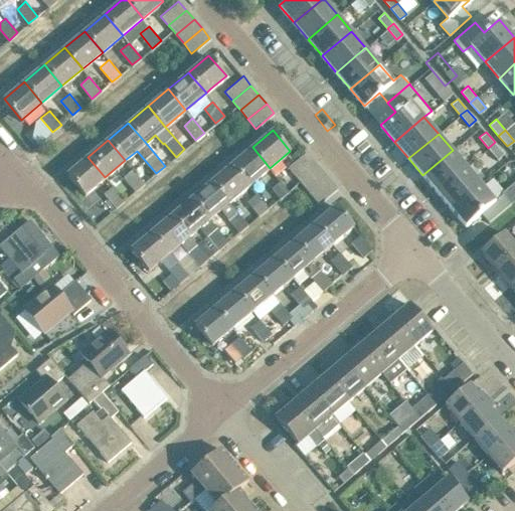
[(495,142),(488,148),(497,159),(504,153),(495,142)]
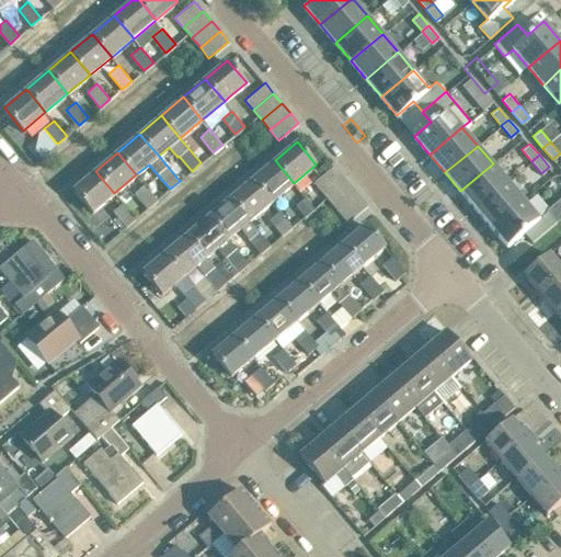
[(252,179),(272,201),(294,183),(275,160),(252,179)]
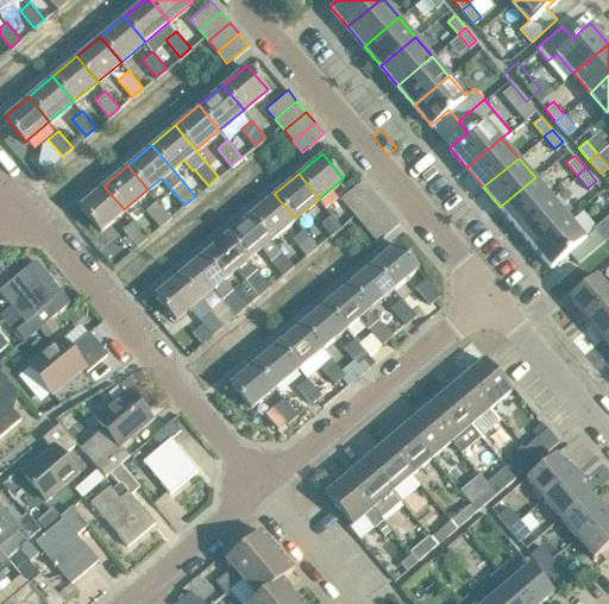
[(552,197),(535,177),(500,207),(516,226),(552,197)]
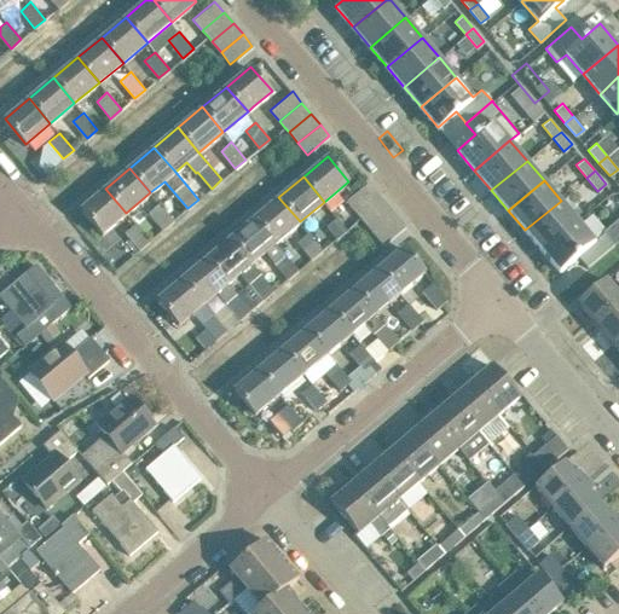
[(377,192),(369,181),(346,200),(356,212),(377,192)]
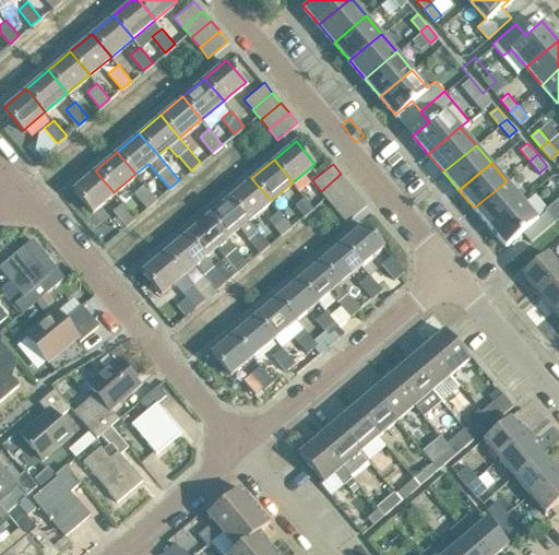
[(92,211),(109,197),(114,192),(95,170),(73,189),(92,211)]
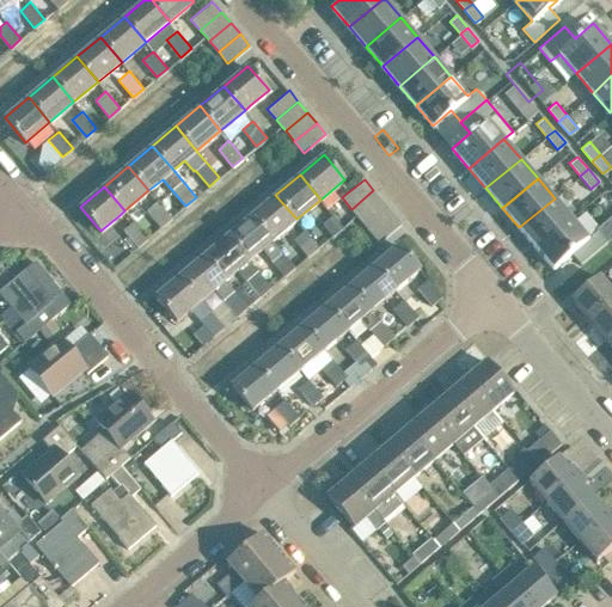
[(361,220),(383,201),(373,190),(352,209),(361,220)]
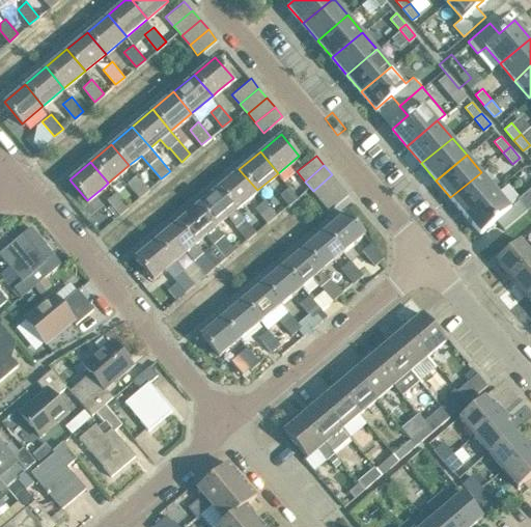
[(218,187),(236,207),(257,190),(239,169),(218,187)]
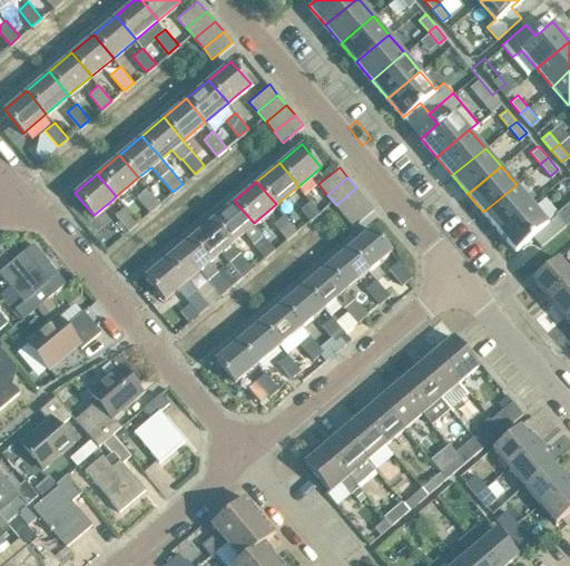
[(483,212),(500,231),(532,203),(517,185),(483,212)]
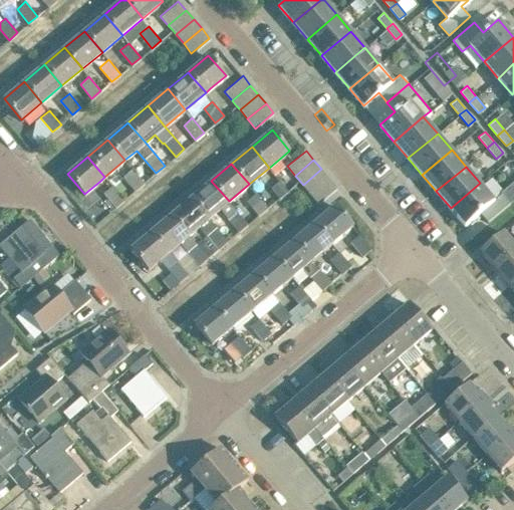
[(136,190),(145,183),(133,168),(123,176),(136,190)]
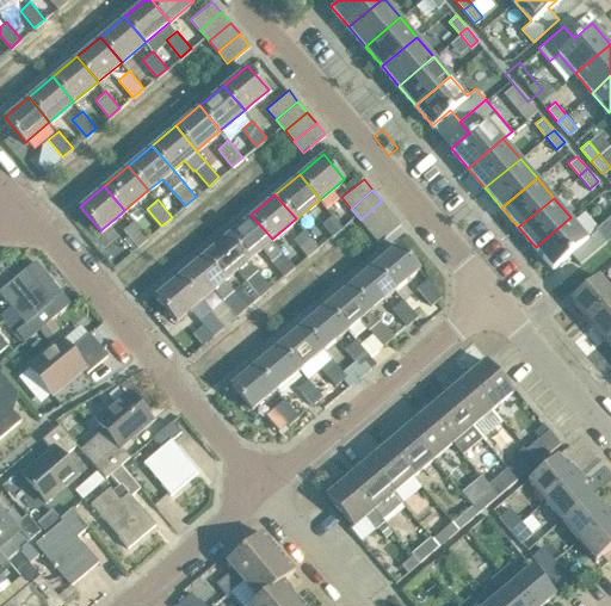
[(392,211),(382,201),(360,220),(369,230),(392,211)]
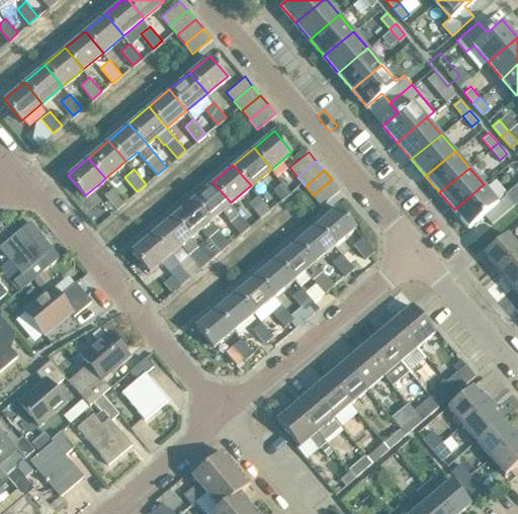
[(321,204),(339,189),(332,179),(313,195),(321,204)]
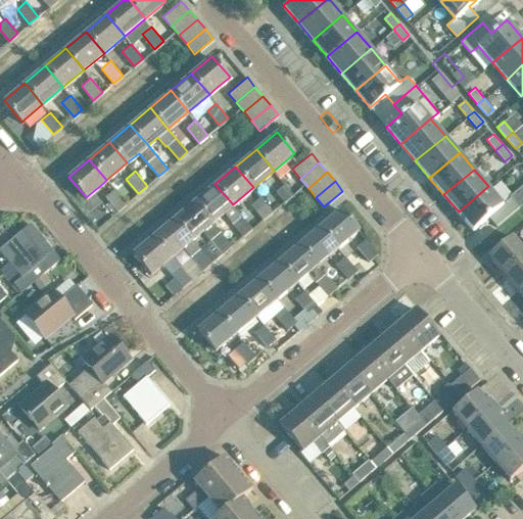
[(283,183),(274,190),(283,201),(292,193),(283,183)]
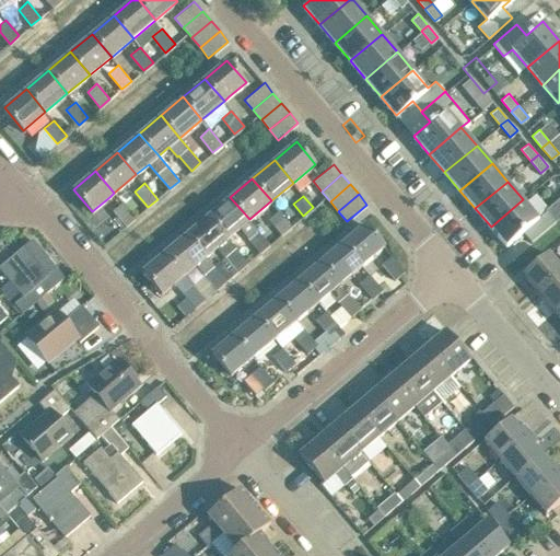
[(230,197),(208,216),(228,238),(249,219),(230,197)]
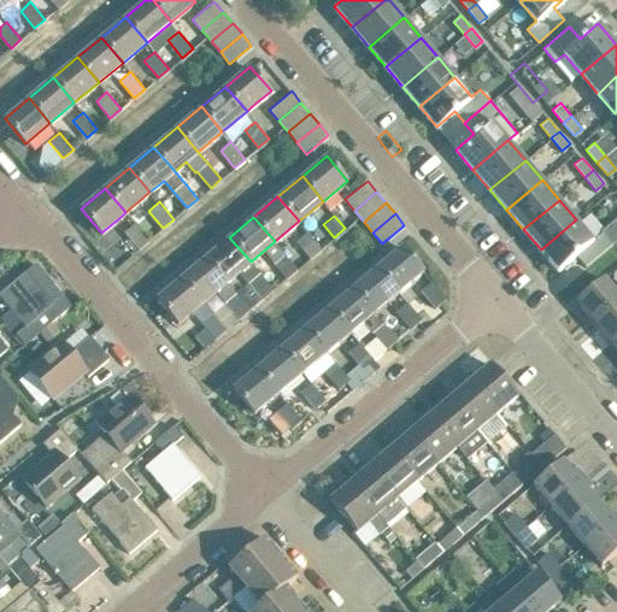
[(576,219),(541,249),(558,270),(576,254),(587,266),(613,245),(611,243),(601,231),(592,240),(576,219)]
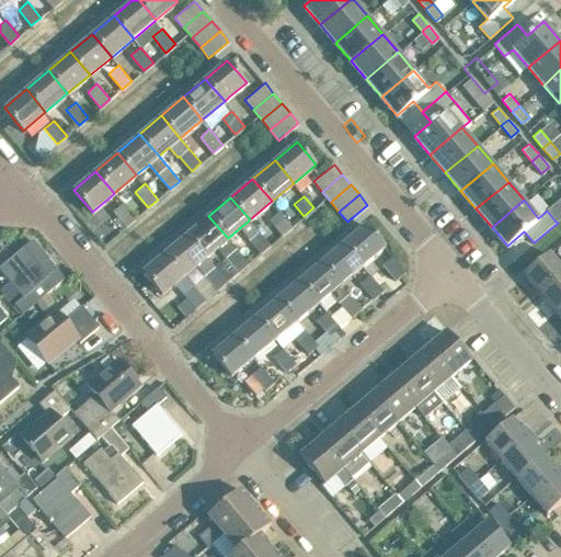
[(126,226),(136,217),(123,202),(113,211),(126,226)]
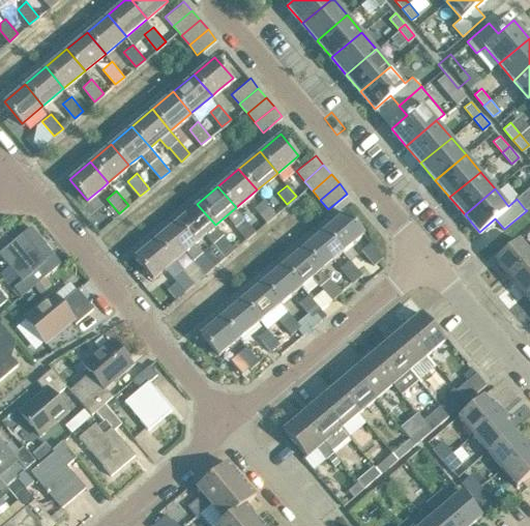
[(529,204),(522,195),(517,199),(525,209),(529,204)]
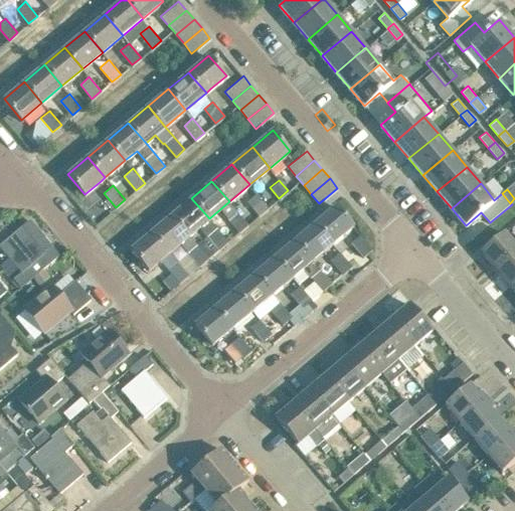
[(260,214),(268,207),(255,193),(247,201),(260,214)]
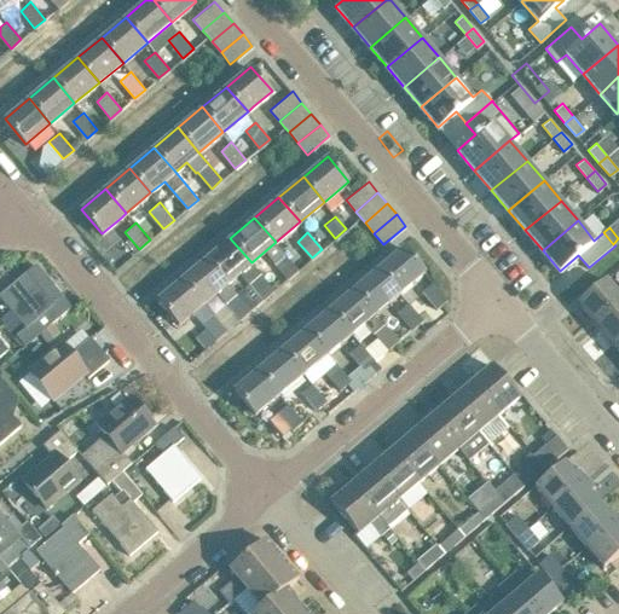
[(249,310),(275,289),(252,262),(230,238),(206,258),(229,284),(241,274),(249,284),(237,295),(249,310)]
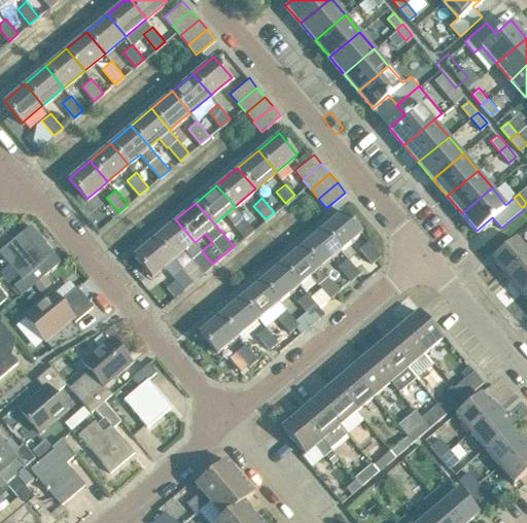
[(323,228),(341,248),(361,231),(344,210),(323,228)]
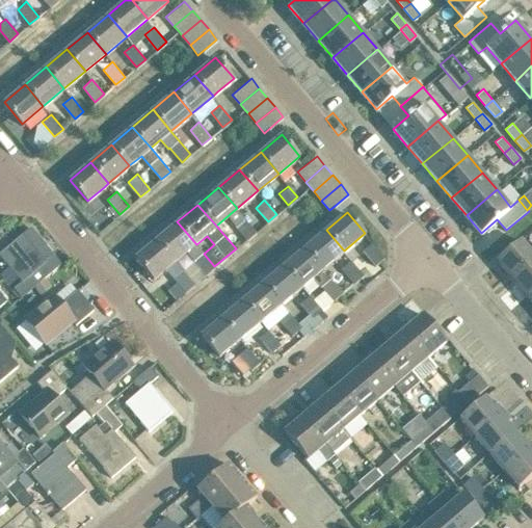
[(256,232),(244,217),(235,225),(247,239),(256,232)]
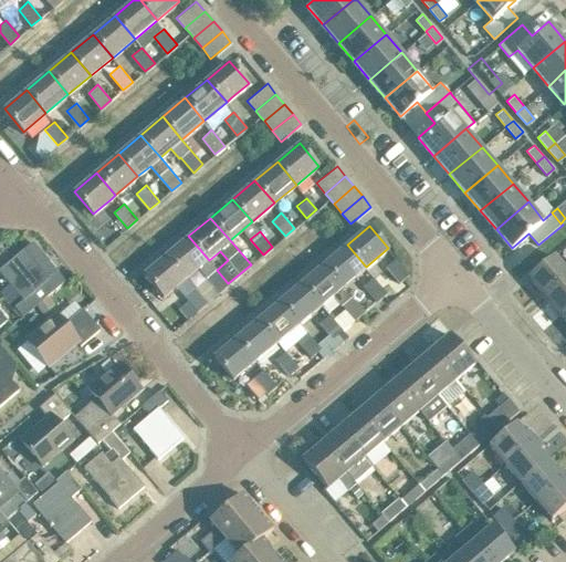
[(217,270),(209,260),(188,236),(166,255),(185,278),(198,267),(206,276),(194,287),(207,302),(219,292),(228,283),(217,270)]
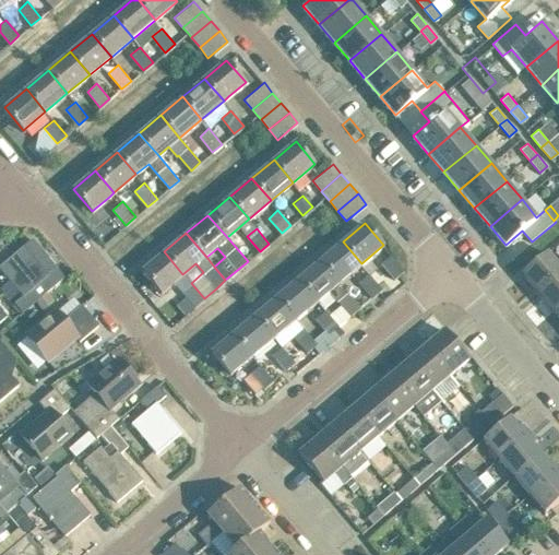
[(32,237),(0,264),(0,268),(13,283),(23,294),(14,302),(23,311),(37,298),(51,286),(61,279),(64,275),(32,237)]
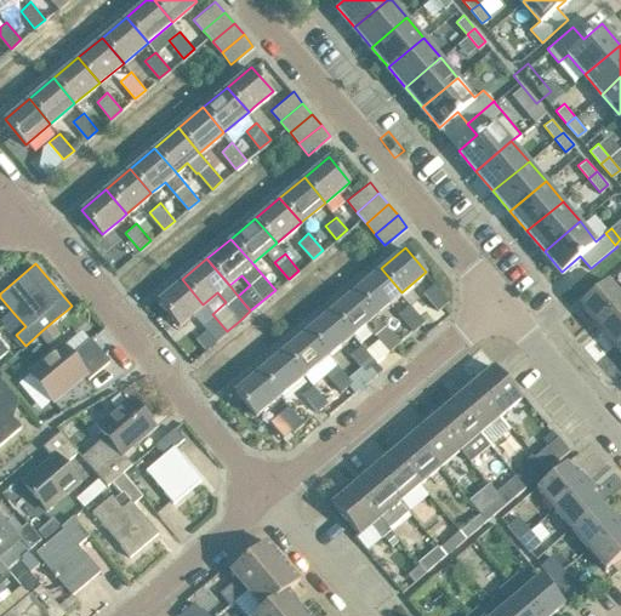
[(377,313),(402,292),(381,268),(357,289),(377,313)]
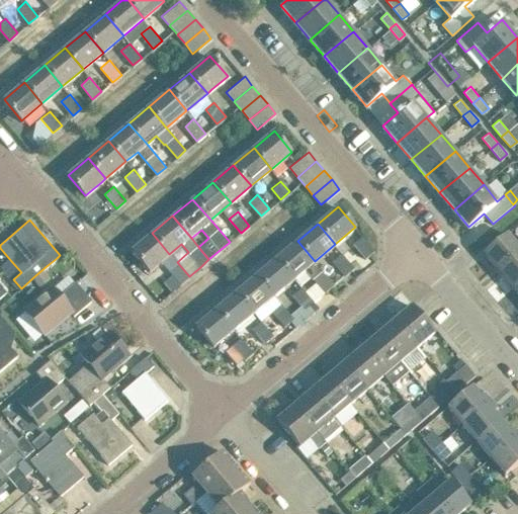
[(132,250),(149,271),(169,254),(152,233),(132,250)]
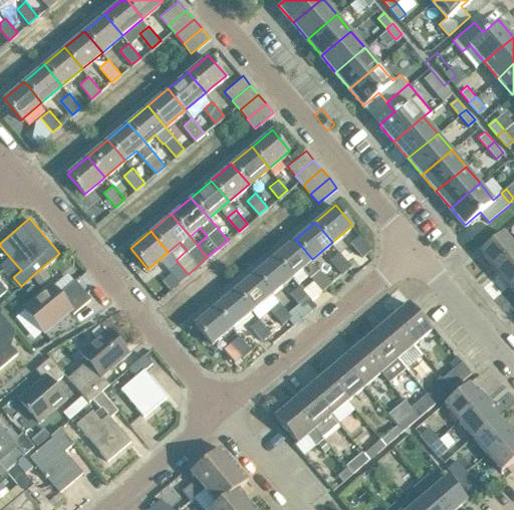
[(513,242),(513,243),(502,231),(480,250),(494,267),(513,250),(513,238),(513,239),(513,242)]
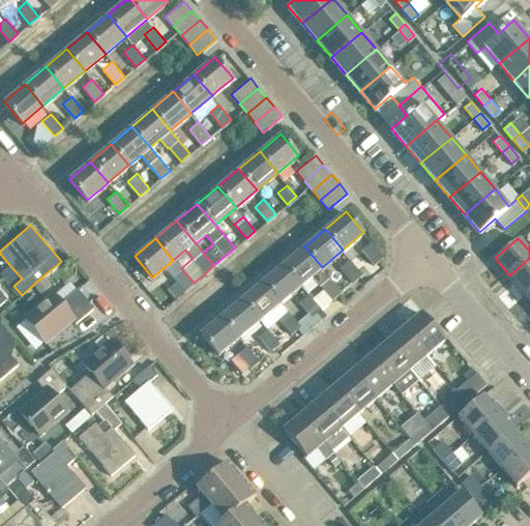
[(374,263),(383,256),(371,241),(361,249),(374,263)]
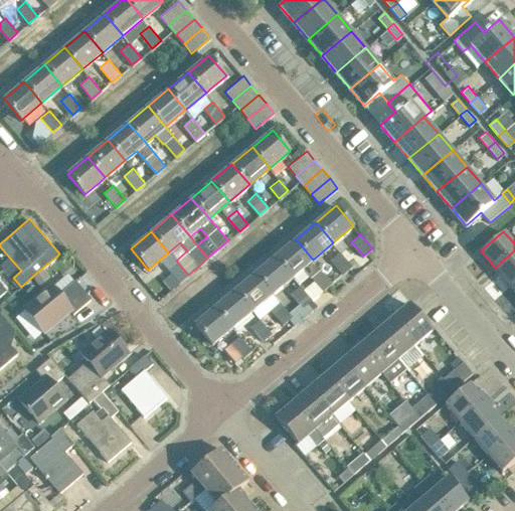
[(296,239),(276,256),(293,277),(303,268),(323,290),(332,283),(312,260),(313,260),(296,239)]
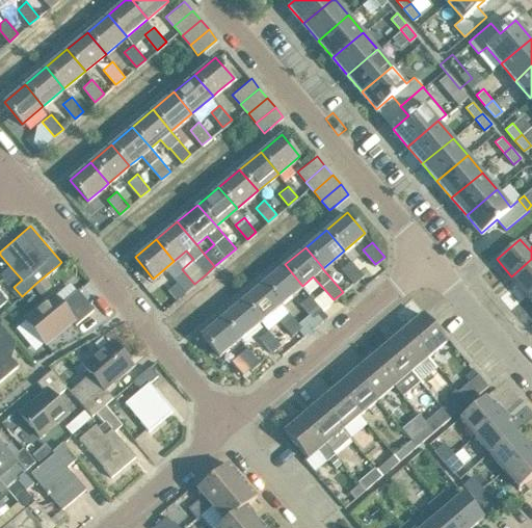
[(354,282),(364,274),(350,259),(341,266),(354,282)]
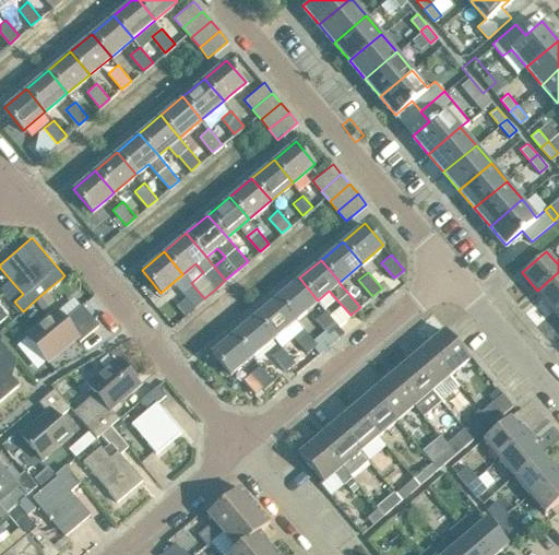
[(552,309),(558,303),(558,272),(537,291),(552,309)]
